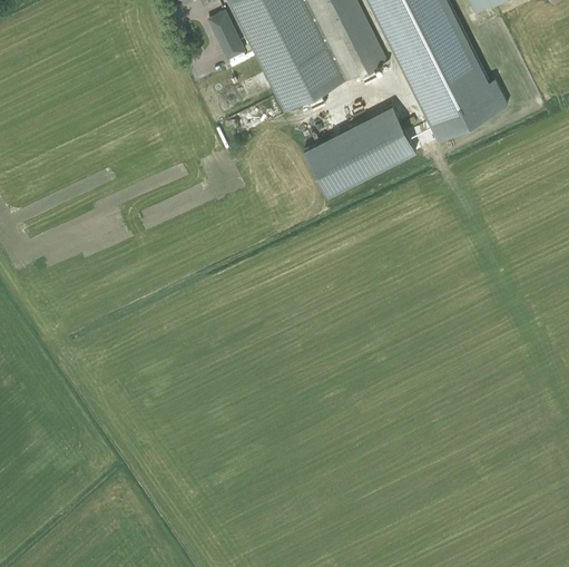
[(252,0),(251,0),(227,0),(285,113),(308,100),(321,94),(388,60),(356,0),(252,0)]
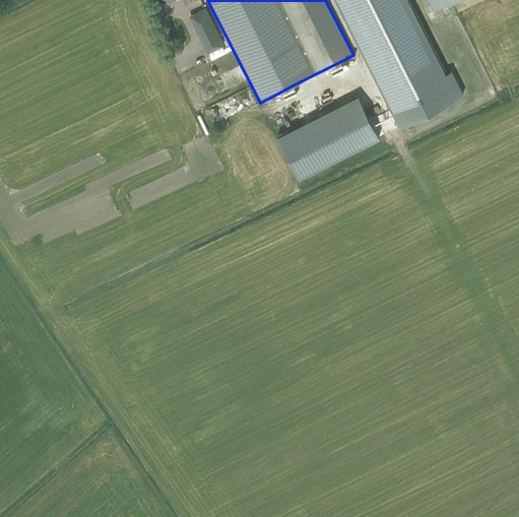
[(336,0),(394,115),(450,87),(405,0),(426,0),(434,14),(461,0),(336,0)]
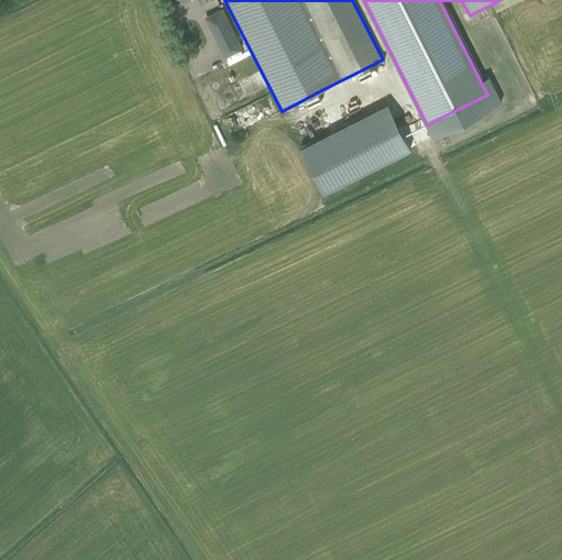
[(242,52),(223,12),(206,21),(211,31),(226,59),(242,52)]
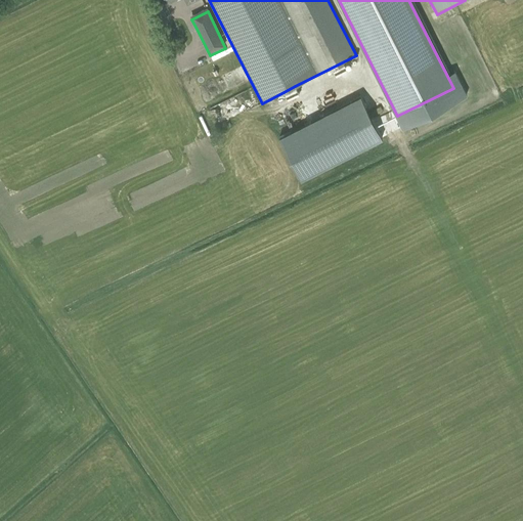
[(295,86),(284,92),(289,102),(300,96),(295,86)]
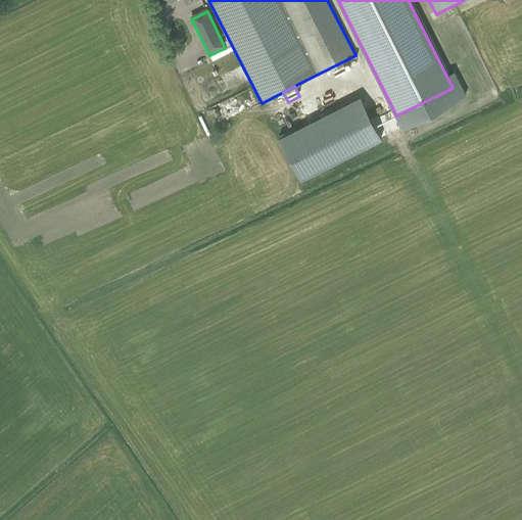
[(354,101),(280,140),(301,182),(382,140),(363,103),(361,98),(354,101)]
